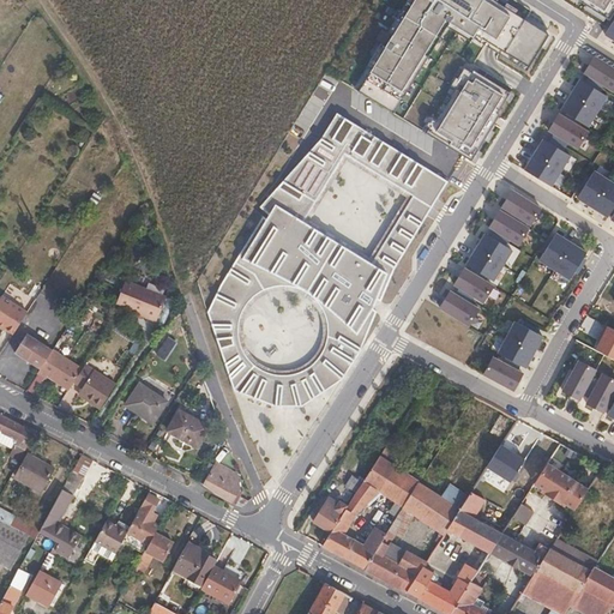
[(377,66),(360,92),(397,115),(450,32),(474,46),(475,42),(528,74),(531,68),(542,52),(546,54),(555,38),(552,36),(513,13),(489,0),(407,0),(414,4),(399,28),(396,25),(384,46),(378,43),(371,54),(377,59),(372,64),(377,66)]
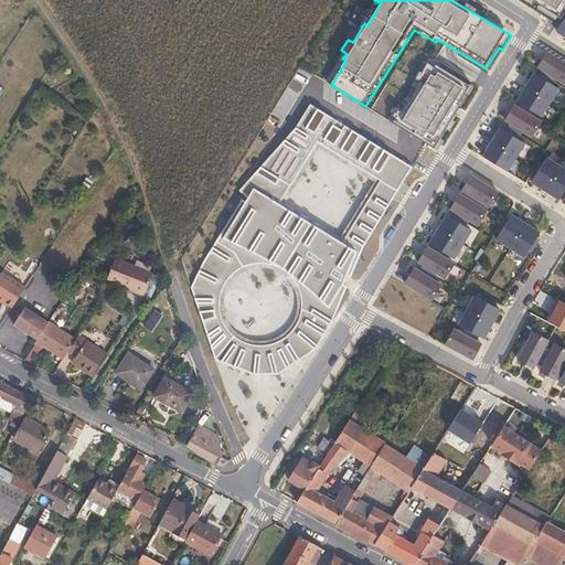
[(564,0),(523,0),(561,23),(564,14),(564,0)]
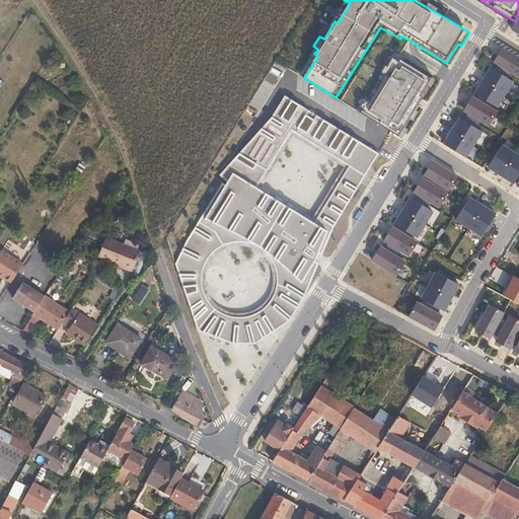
[(518,13),(515,21),(510,30),(518,35),(518,13)]
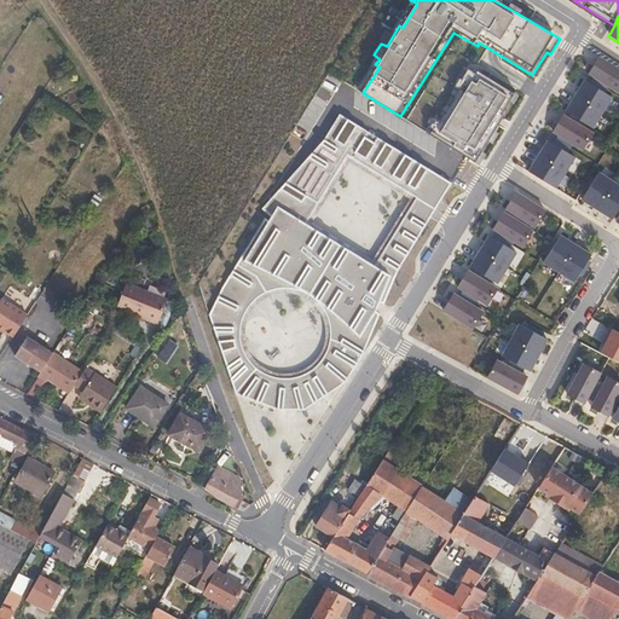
[(618,91),(618,69),(599,56),(593,67),(586,75),(618,94),(618,91)]
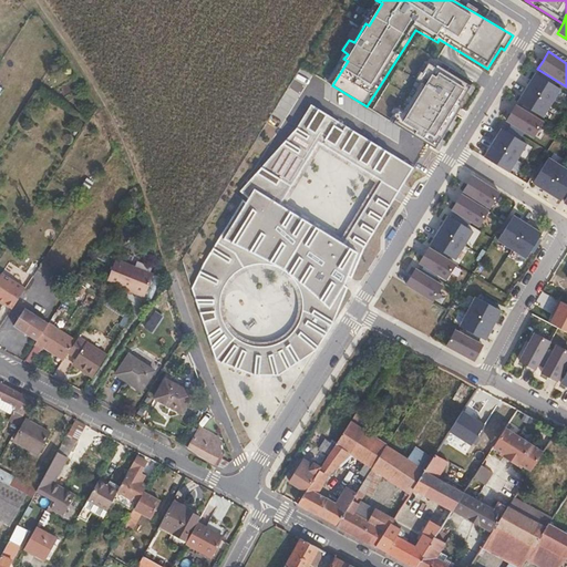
[(400,116),(395,124),(437,150),(452,126),(463,107),(461,106),(472,88),(432,64),(429,72),(429,73),(406,113),(400,116)]
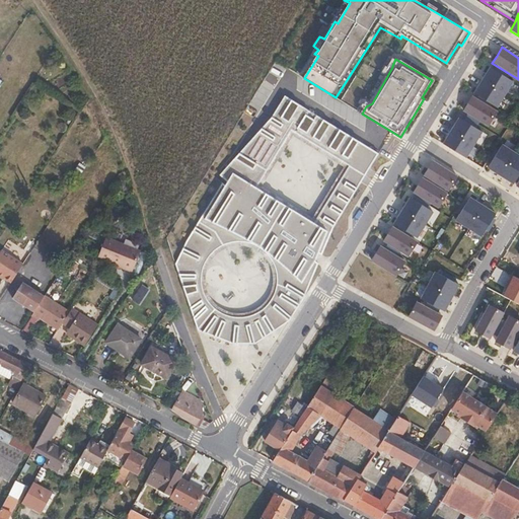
[(513,82),(489,68),(472,94),(496,108),(513,82)]
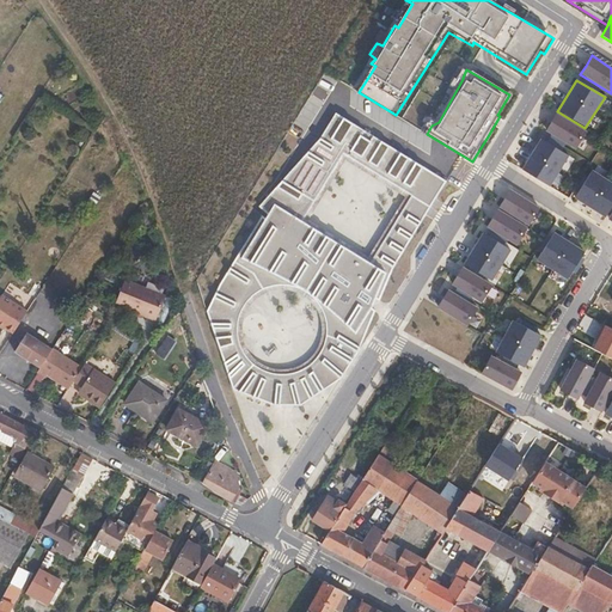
[(447,182),(336,112),(310,152),(261,208),(264,212),(207,311),(233,391),(281,407),(305,405),(343,378),(367,335),(392,274),(447,182)]
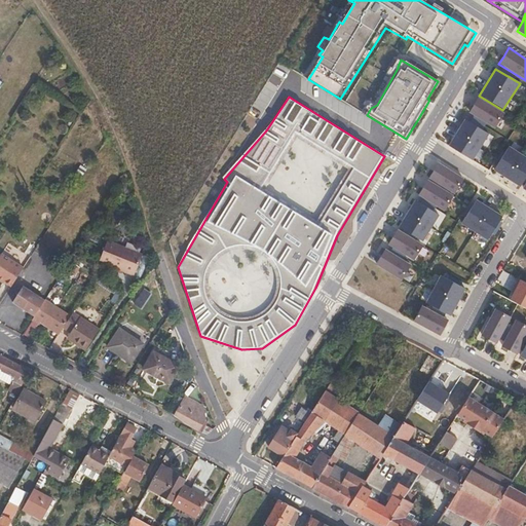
[(502,112),(478,99),(472,108),(464,119),(489,134),(502,112)]
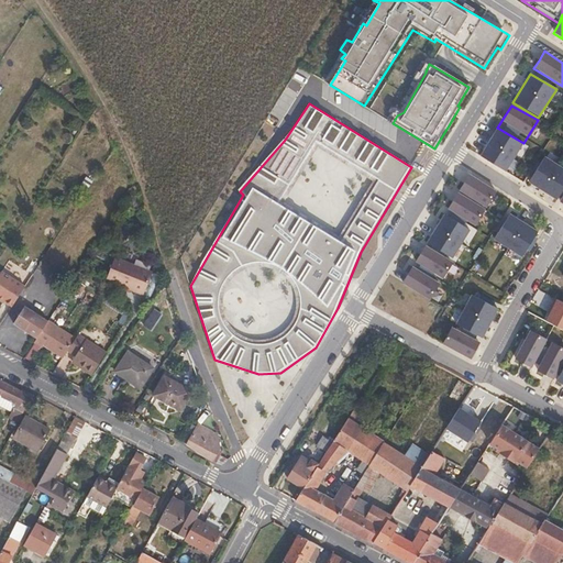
[(485,147),(479,156),(504,172),(522,145),(496,129),(493,134),(485,147)]
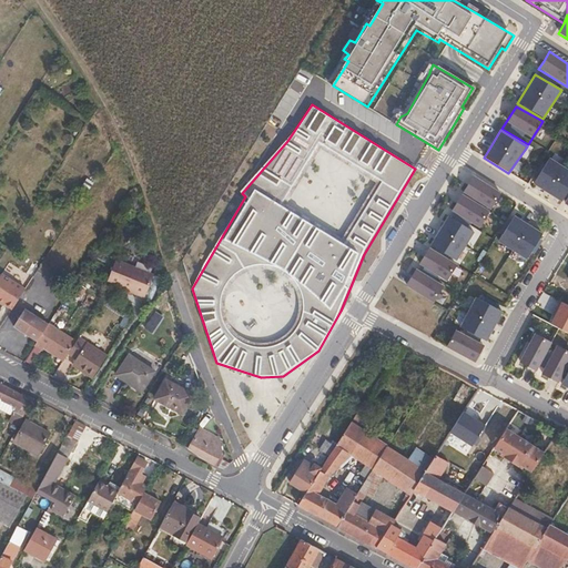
[(567,191),(567,170),(548,158),(531,184),(561,202),(567,191)]
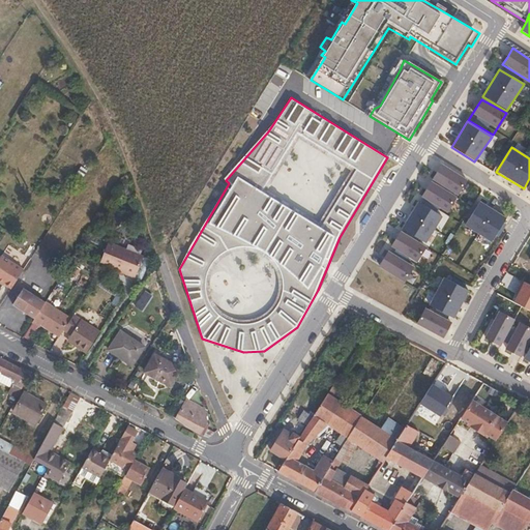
[(468,181),(443,165),(438,173),(434,180),(459,198),(468,181)]
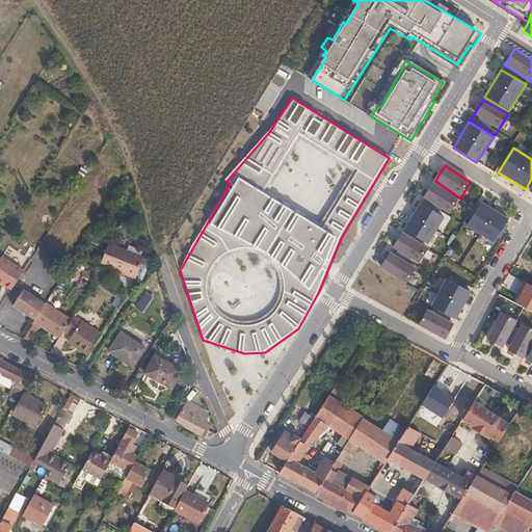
[(459,198),(434,183),(429,191),(424,200),(450,215),(459,198)]
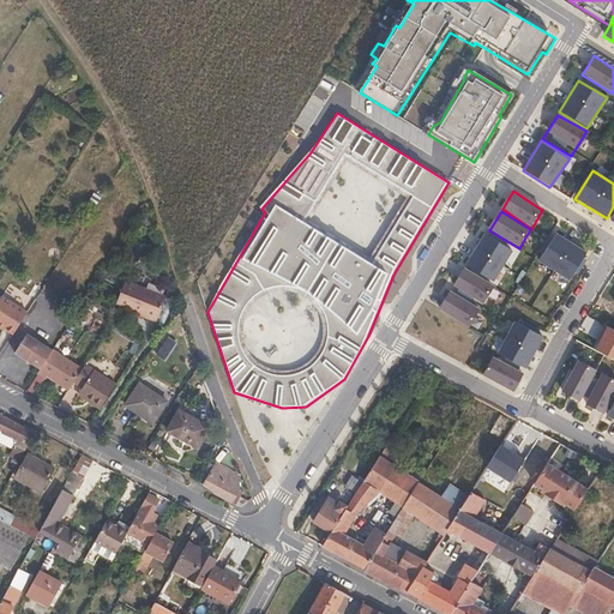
[(589,254),(558,234),(541,263),(571,283),(589,254)]
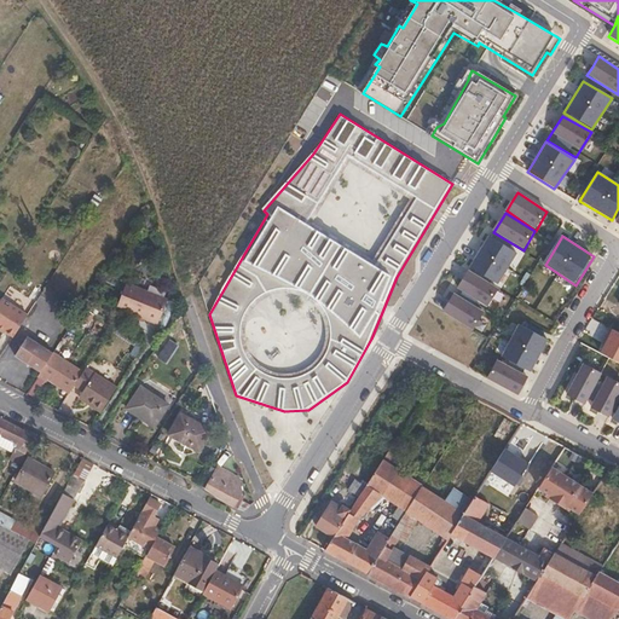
[(519,254),(489,237),(469,270),(498,288),(519,254)]
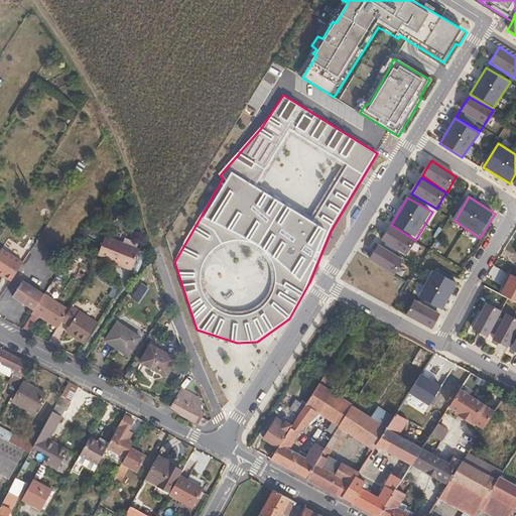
[(415,240),(391,225),(382,242),(407,257),(417,242),(415,240)]
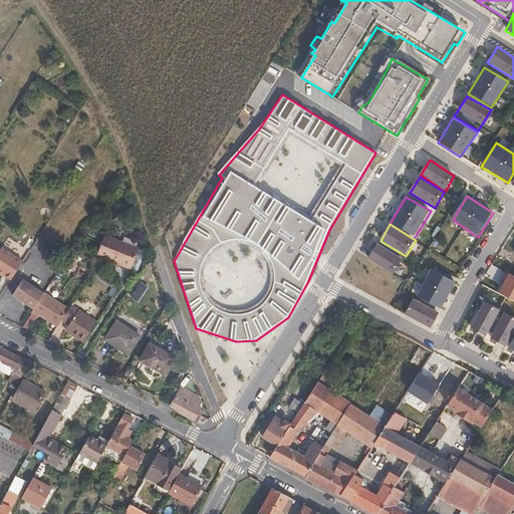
[(403,260),(377,244),(373,251),(368,259),(394,275),(403,260)]
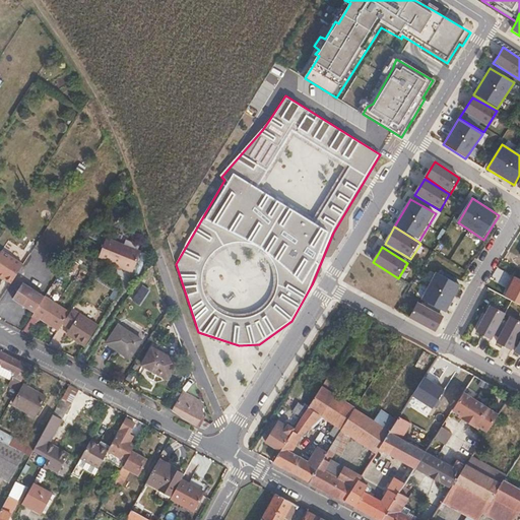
[(138,269),(110,249),(96,268),(125,288),(138,269)]
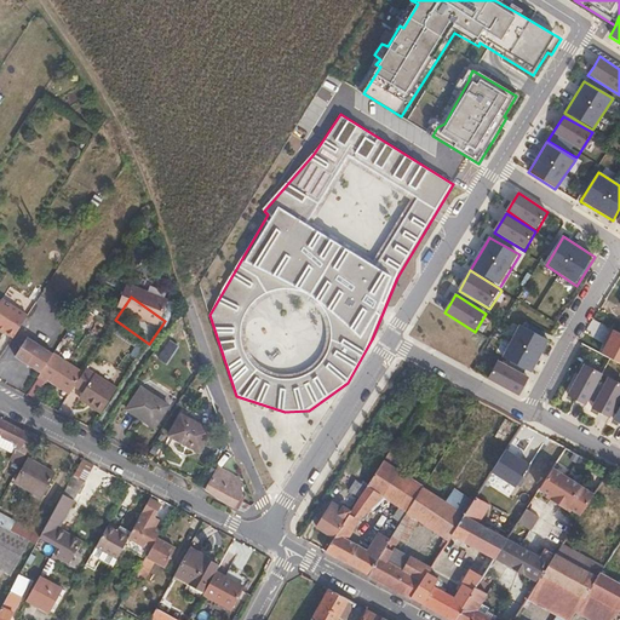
[(32,322),(6,306),(0,315),(0,336),(1,337),(3,334),(18,344),(32,322)]
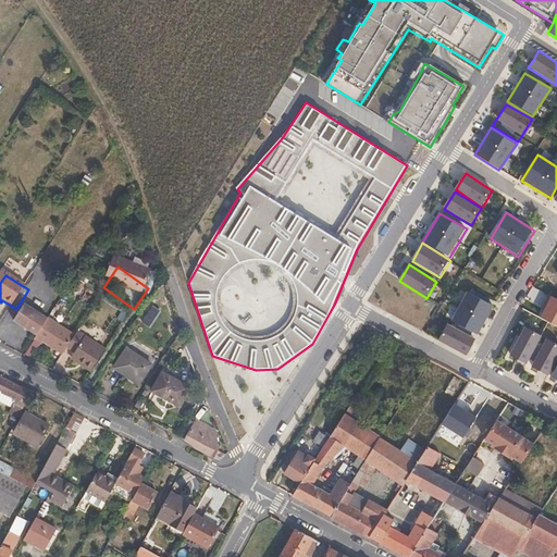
[(88,293),(77,286),(73,294),(83,301),(88,293)]
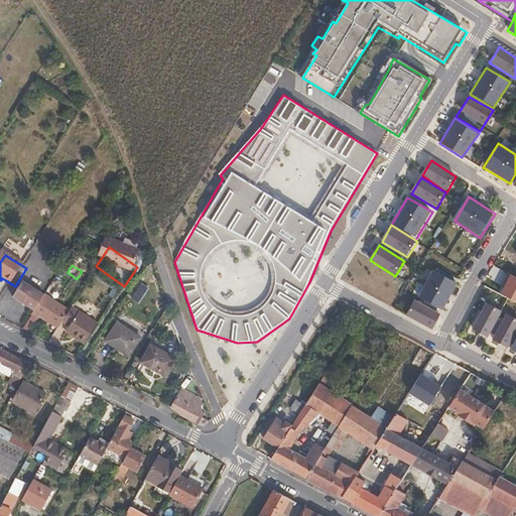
[(458,284),(433,271),(418,297),(443,310),(458,284)]
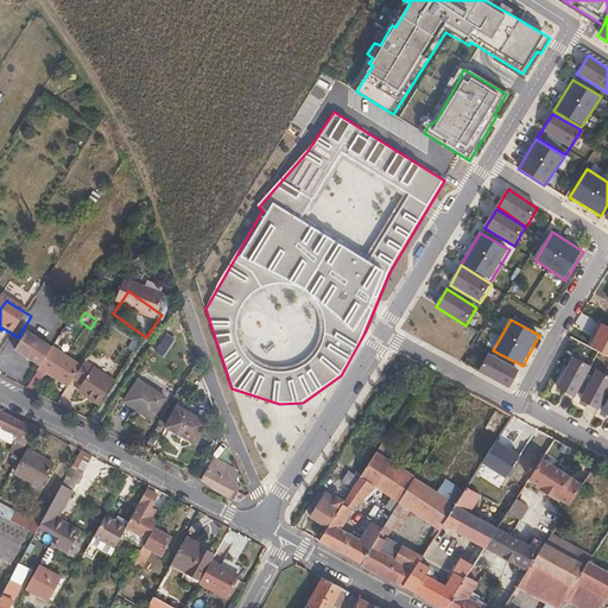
[(20,360),(44,375),(56,358),(32,341),(20,360)]
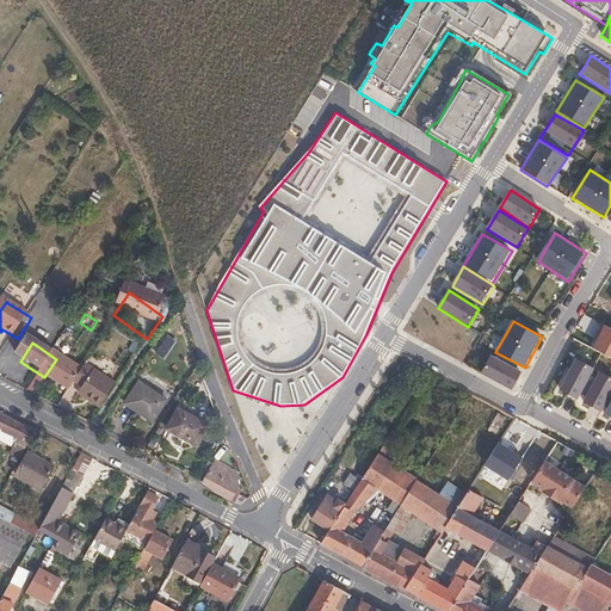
[(523,374),(492,356),(482,375),(513,392),(523,374)]
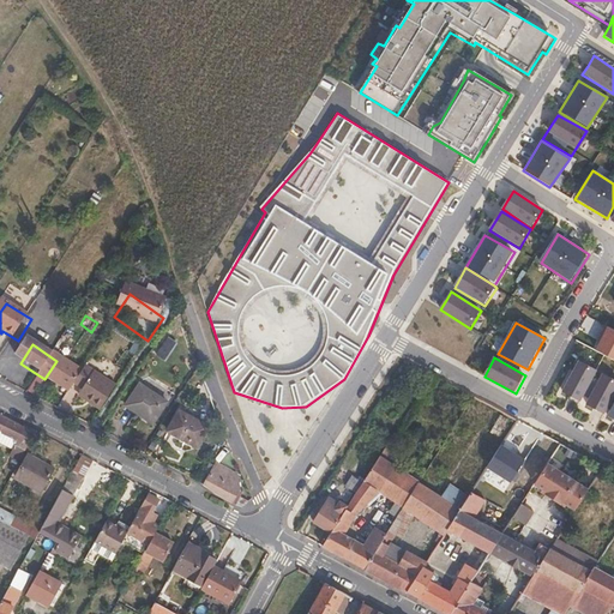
[(577,360),(560,390),(578,401),(596,371),(577,360)]
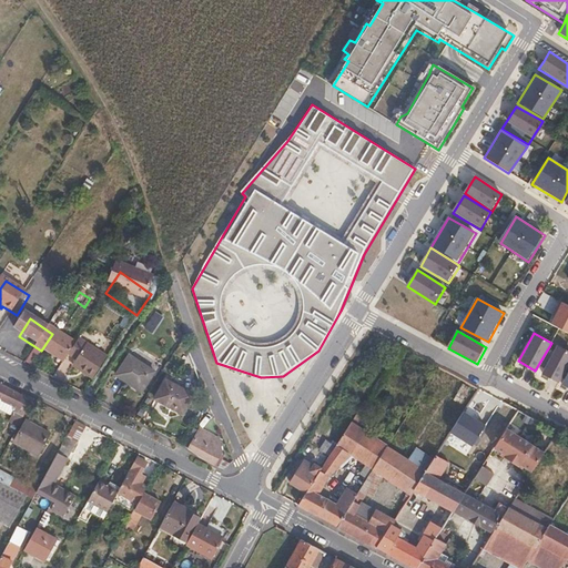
[(71,365),(80,352),(52,334),(41,351),(38,356),(46,361),(48,359),(67,373),(71,365)]
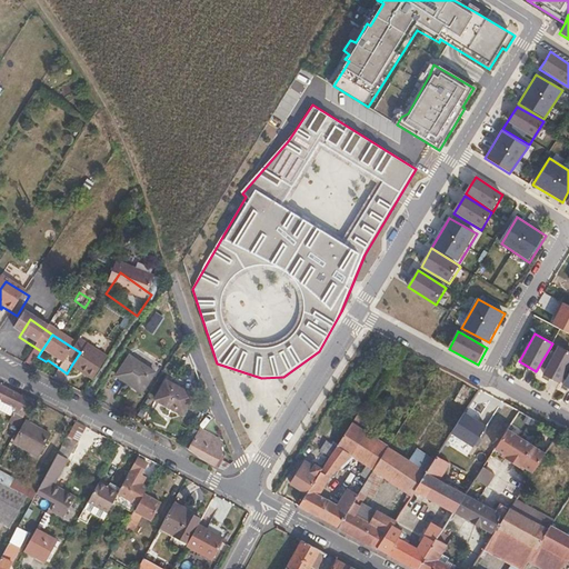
[(401,347),(386,339),(380,347),(396,355),(401,347)]
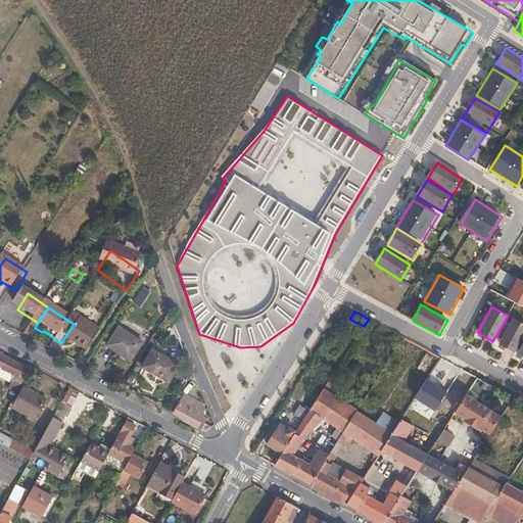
[(522,325),(510,318),(495,343),(511,352),(522,332),(522,325)]
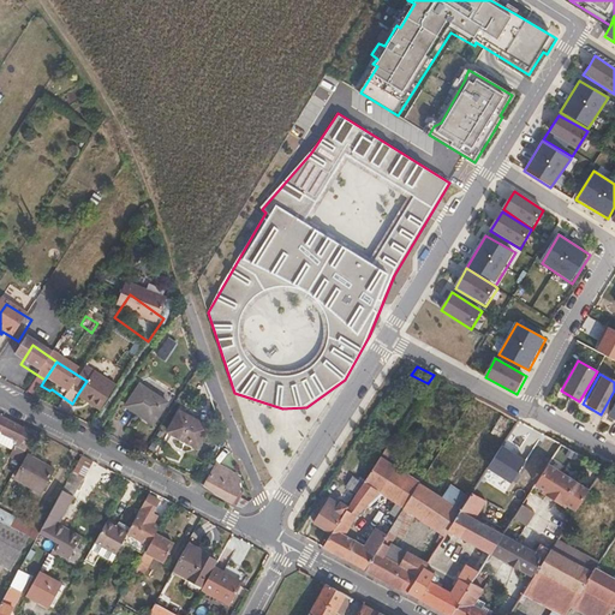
[(87,381),(77,395),(85,401),(82,406),(102,419),(119,394),(89,376),(87,381)]
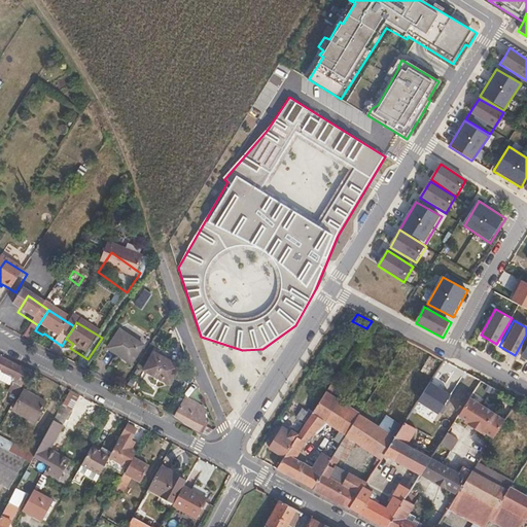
[(143,346),(119,330),(108,348),(132,363),(143,346)]
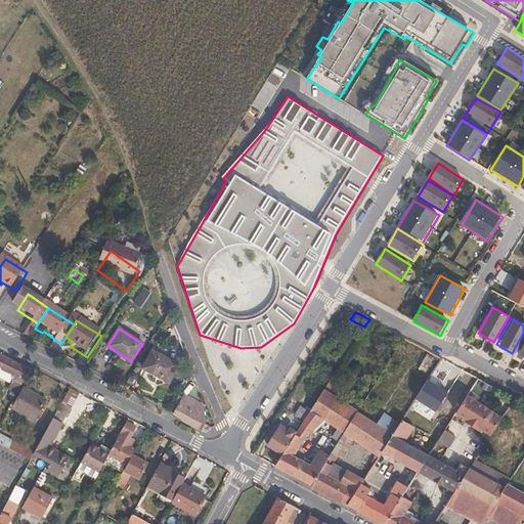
[(178,365),(154,352),(144,368),(169,382),(178,365)]
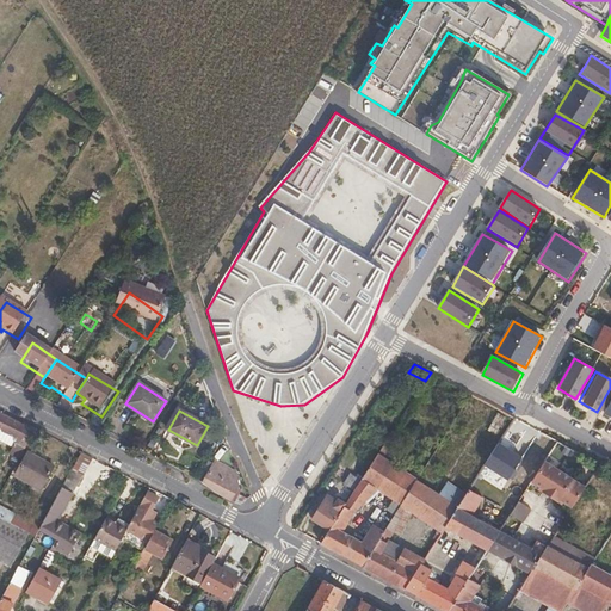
[(36,433),(0,415),(0,429),(30,445),(36,433)]
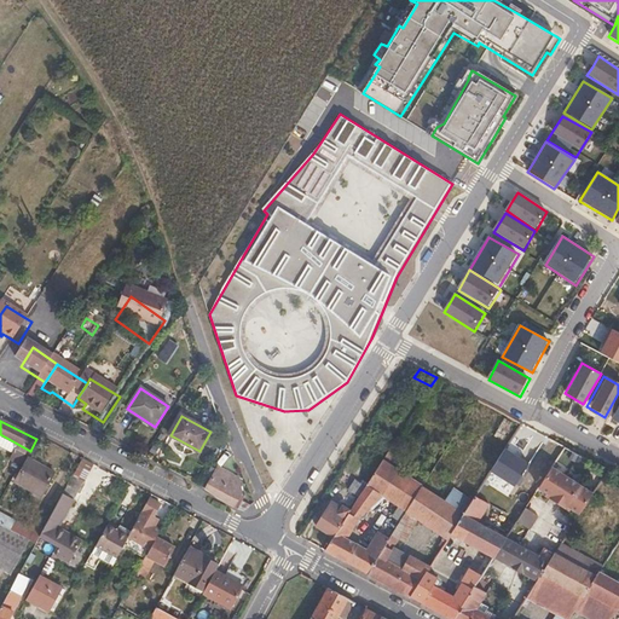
[(525,462),(501,446),(485,472),(509,486),(525,462)]
